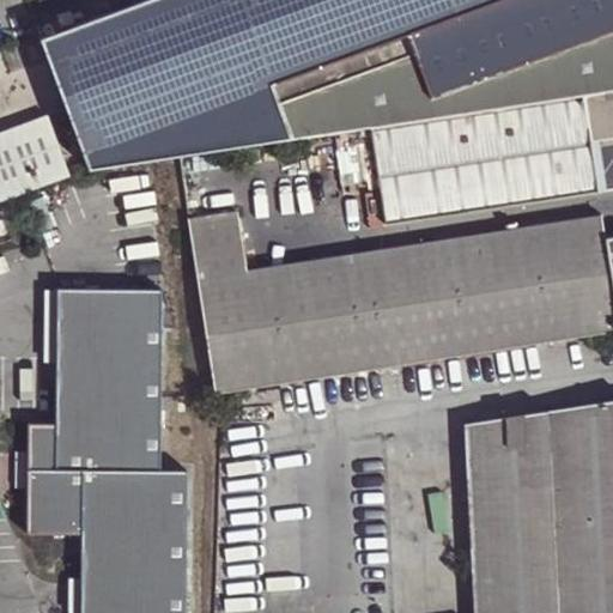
[(612,0),(141,0),(41,37),(87,175),(182,158),(285,143),(273,104),(407,56),(424,103),(612,32),(612,0)]
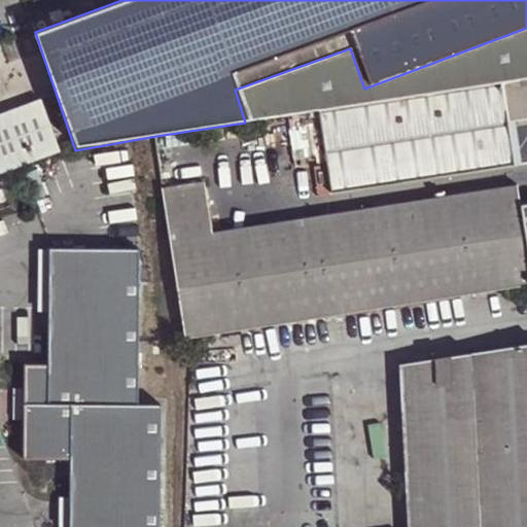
[(235,90),(245,123),(312,112),(324,197),(510,167),(504,124),(526,119),(526,28),(364,89),(350,48),(235,90)]
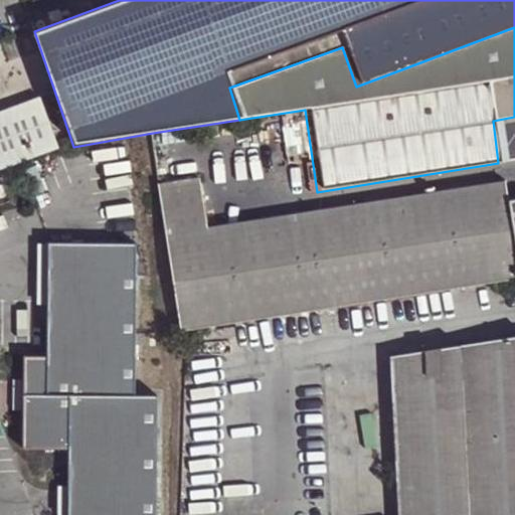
[(40,94),(0,107),(0,165),(59,145),(40,94)]
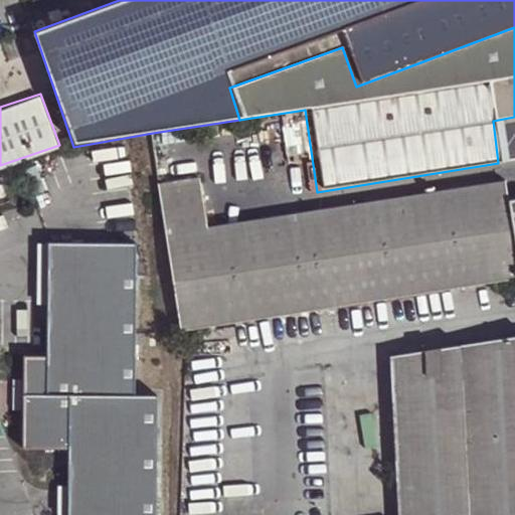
[(157,184),(181,335),(208,331),(298,317),(514,281),(514,198),(508,199),(504,180),(208,227),(199,177),(157,184)]
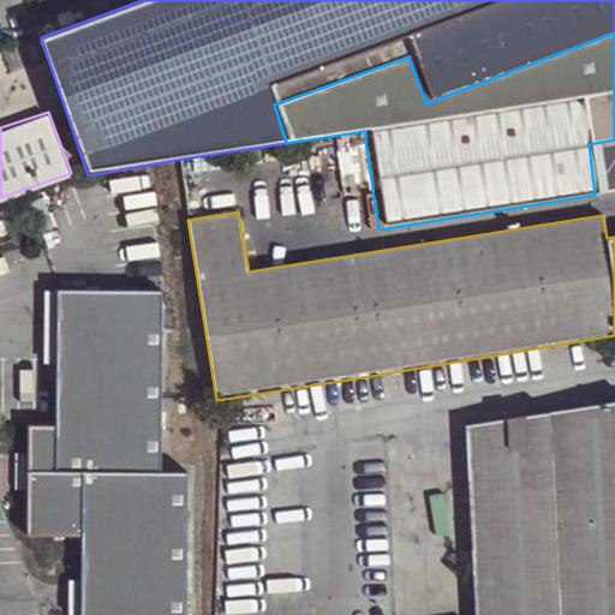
[(165,292),(59,290),(57,427),(28,425),(25,535),(81,537),(78,614),(183,614),(187,475),(160,473),(165,292)]
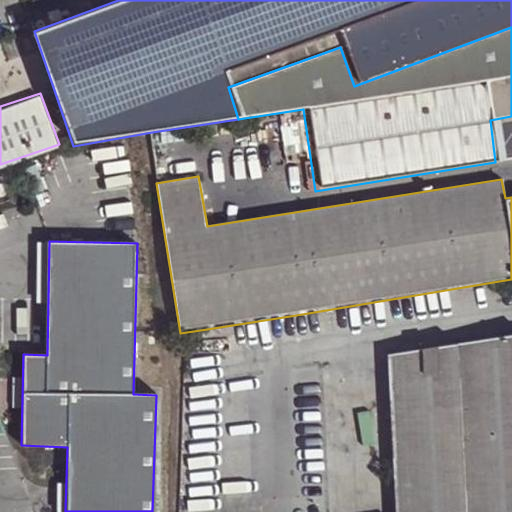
[(511,511),(511,337),(387,359),(394,511),(511,511)]
